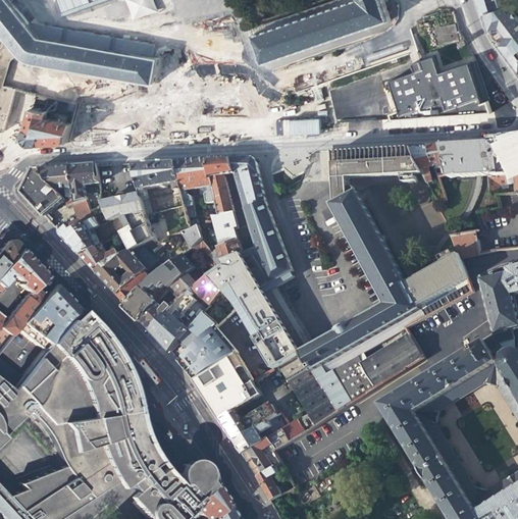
[(0,125),(2,126),(5,113),(6,112),(13,86),(1,83),(8,59),(18,52),(26,58),(29,59),(33,60),(146,80),(151,80),(155,56),(47,39),(16,0),(0,0),(0,125)]
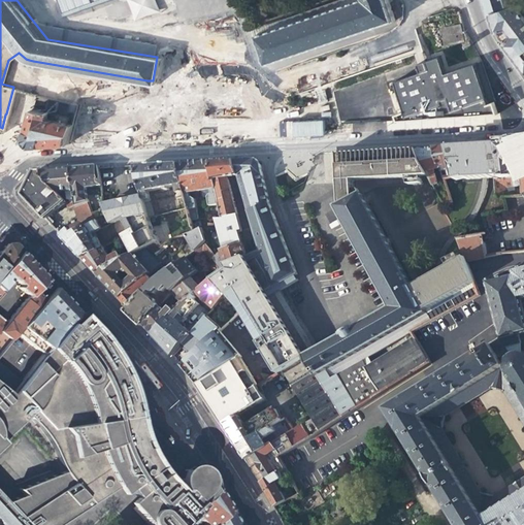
[(54,0),(58,12),(97,0),(54,0)]
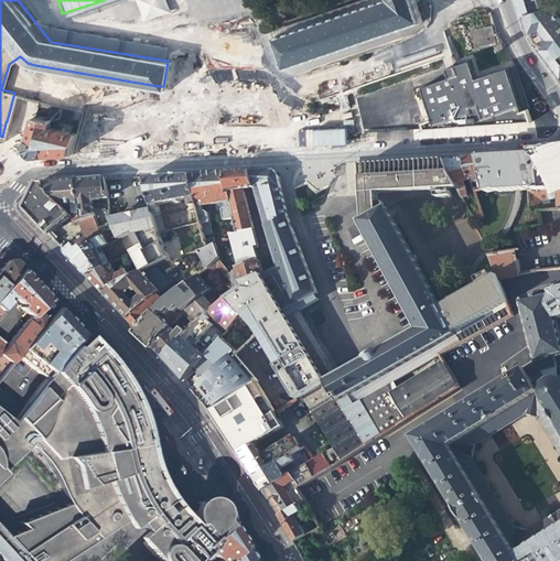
[(131,0),(139,19),(165,8),(162,0),(131,0)]
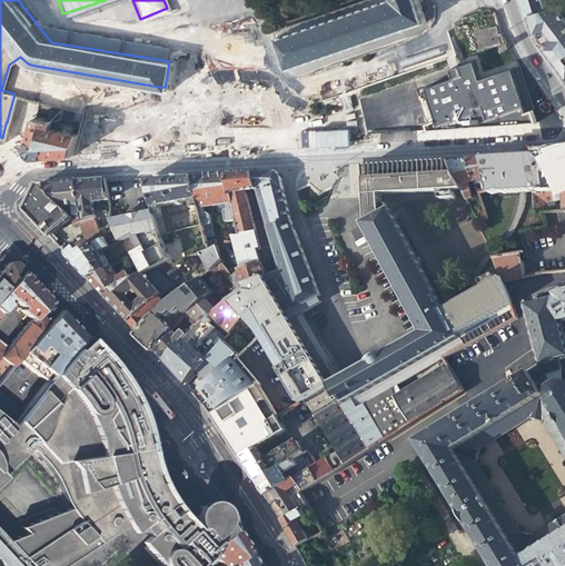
[(353,0),(270,29),(273,36),(374,0),(353,0)]
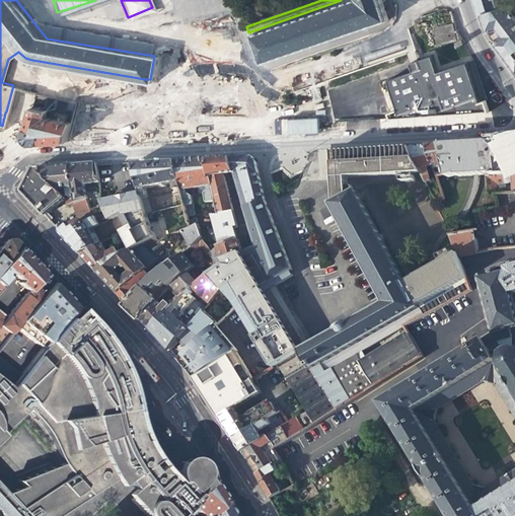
[(341,0),(248,32),(259,61),(385,16),(379,0),(341,0)]
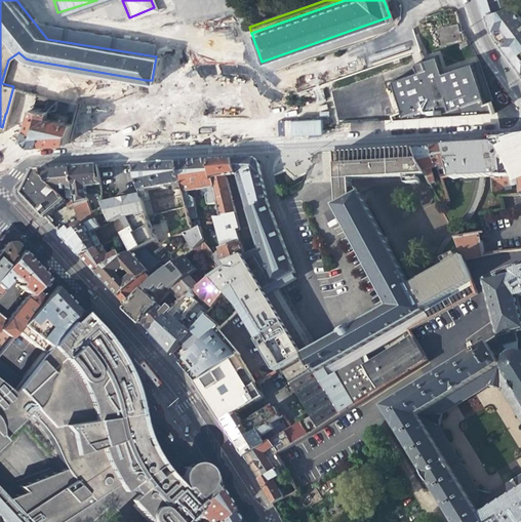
[(520,27),(520,26),(520,25),(520,19),(518,15),(509,3),(499,5),(497,0),(477,0),(480,6),(481,11),(483,19),(486,26),(488,29),(488,30),(497,28),(499,31),(503,35),(504,52),(512,64),(520,63),(520,27)]
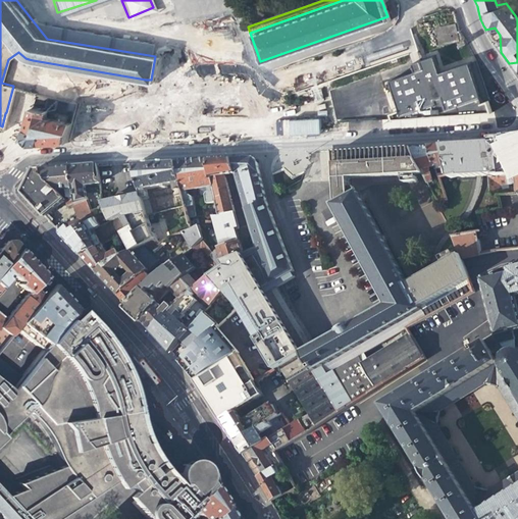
[(465,43),(460,33),(454,36),(457,45),(465,43)]
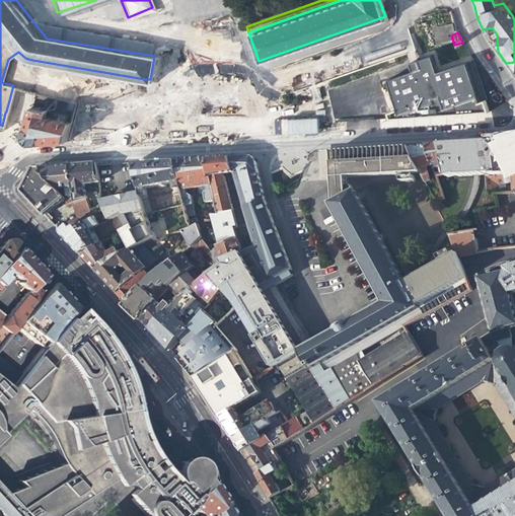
[(417,66),(384,77),(393,105),(395,112),(430,100),(428,96),(436,93),(440,105),(474,94),(462,60),(433,70),(429,54),(415,57),(417,66)]
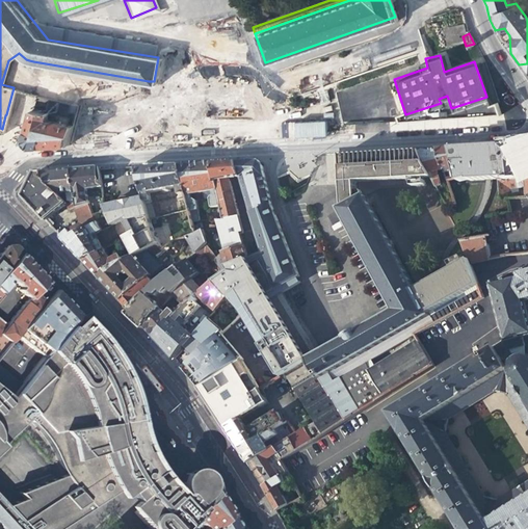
[(149,81),(147,98),(166,100),(160,83),(154,81),(149,81)]
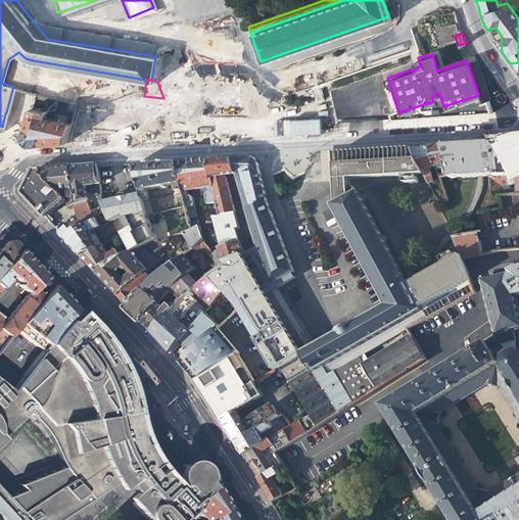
[(332,89),(331,109),(340,109),(340,113),(348,113),(349,97),(346,97),(347,88),(338,88),(338,89),(332,89)]
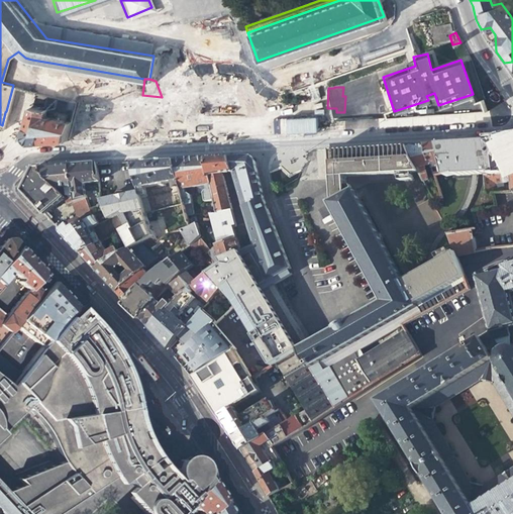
[(70,108),(72,100),(65,98),(63,106),(70,108)]
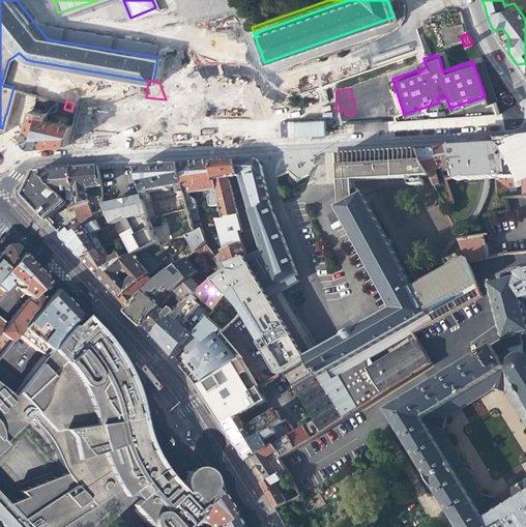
[(65,115),(29,105),(21,136),(28,144),(38,143),(44,143),(64,142),(69,122),(64,121),(65,115)]
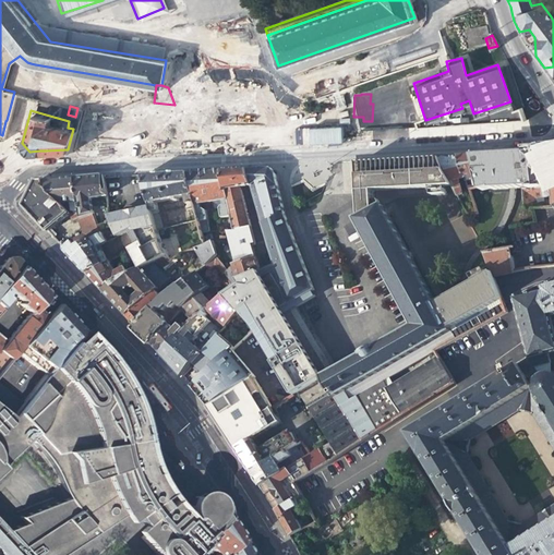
[(405,123),(405,134),(496,130),(496,119),(405,123)]
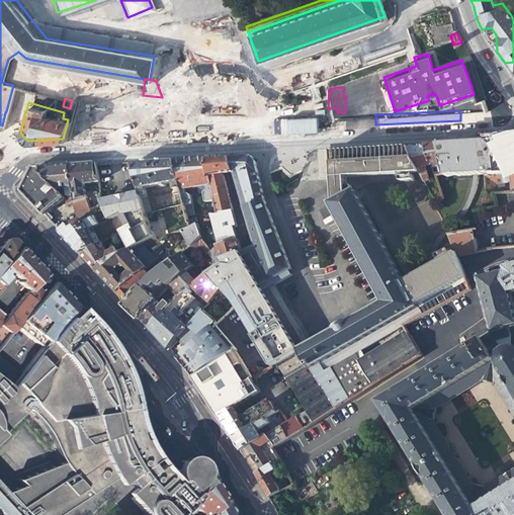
[(313,115),(271,116),(271,132),(314,131),(313,115)]
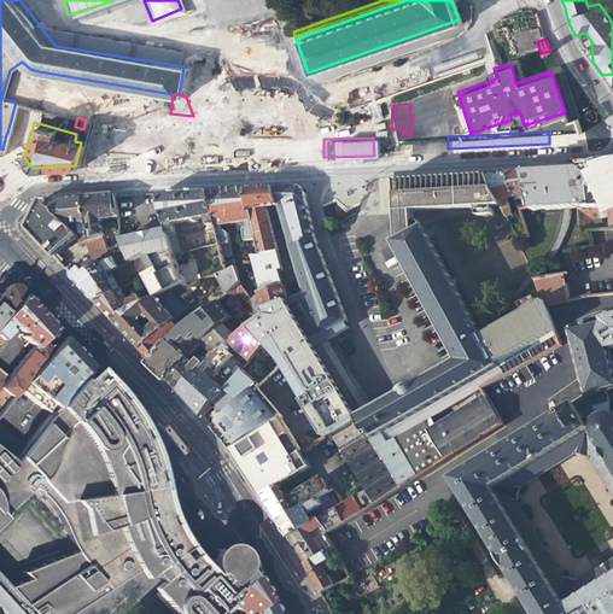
[(612,191),(612,164),(602,165),(579,167),(584,205),(601,204),(601,193),(612,191)]
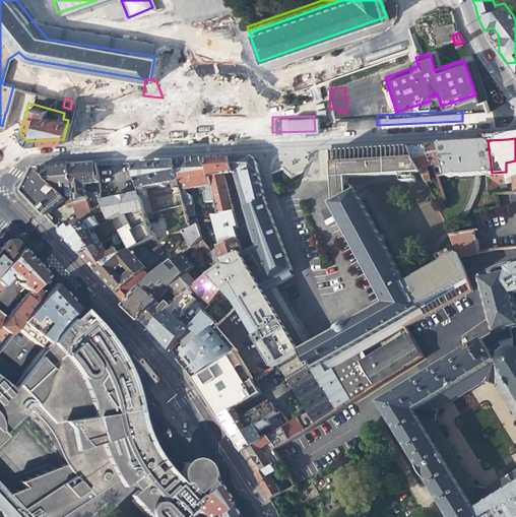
[(492,173),(488,140),(463,142),(446,142),(455,165),(456,175),(456,177),(492,173)]
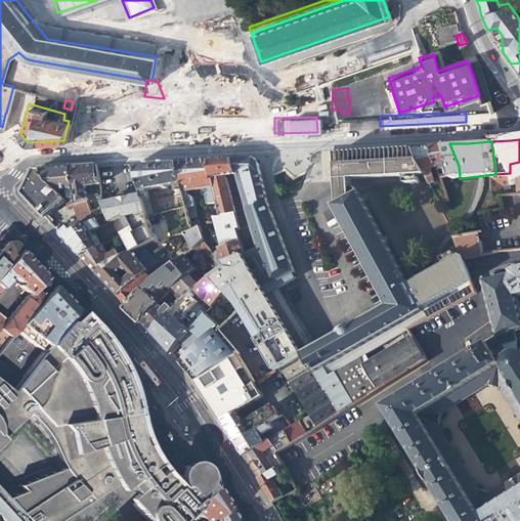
[(459,166),(449,143),(445,144),(440,144),(445,163),(448,174),(448,177),(460,176),(459,166)]
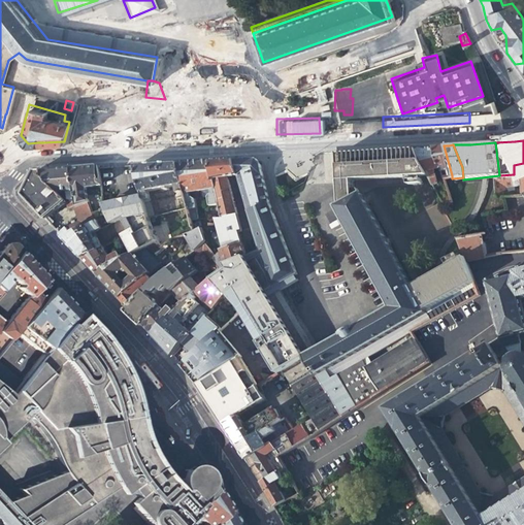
[(446,177),(452,175),(449,164),(444,145),(438,145),(431,146),(436,166),(441,164),(446,177)]
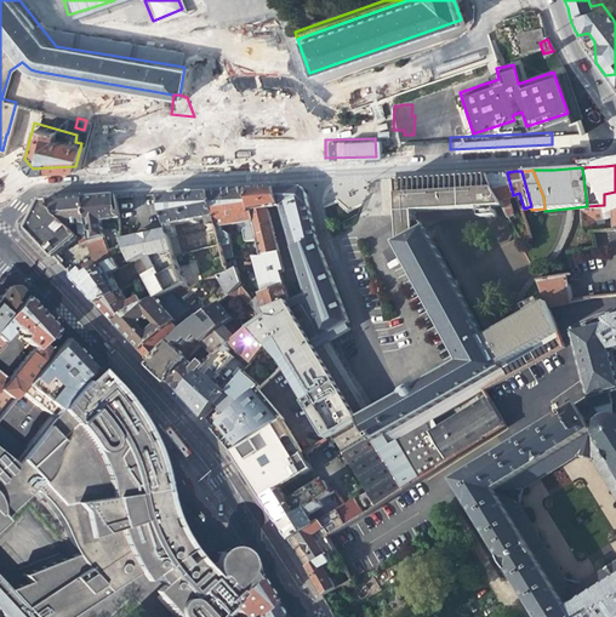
[(513,196),(513,195),(507,172),(495,172),(485,173),(489,189),(497,205),(506,220),(513,216),(509,209),(507,199),(513,196)]
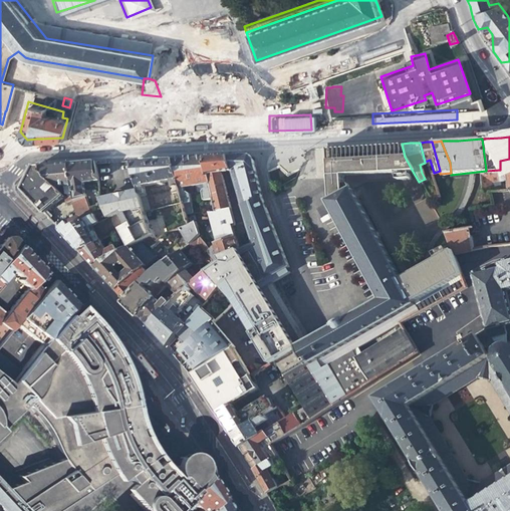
[(300,343),(294,347),(305,365),(308,370),(330,406),(344,397),(362,385),(416,352),(402,329),(359,356),(345,363),(351,372),(335,381),(325,363),(319,367),(315,360),(349,340),(412,304),(410,301),(459,276),(451,253),(450,251),(399,278),(349,188),(342,191),(340,175),(412,170),(405,157),(402,144),(326,148),(326,157),(329,198),(325,201),(377,298),(305,341),(300,343)]
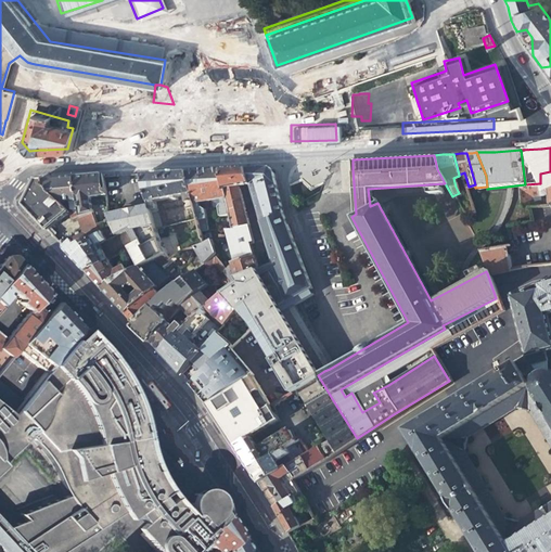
[(266,165),(243,167),(247,183),(250,195),(265,245),(289,235),(279,213),(270,178),(270,172),(266,165)]
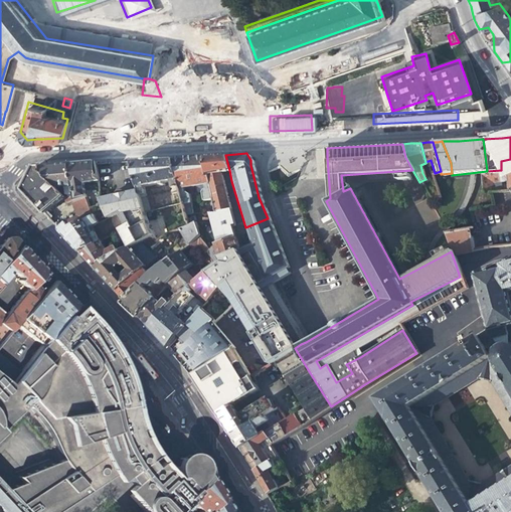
[(218,170),(218,171),(223,171),(229,170),(225,155),(219,155),(214,156),(218,170)]
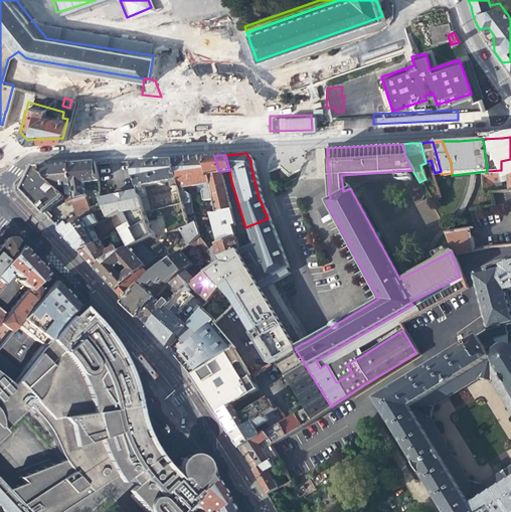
[(202,199),(211,197),(205,172),(202,156),(195,157),(178,157),(170,158),(178,193),(180,199),(182,209),(183,213),(191,211),(186,192),(183,191),(181,191),(180,186),(205,182),(205,187),(200,188),(200,191),(202,199)]
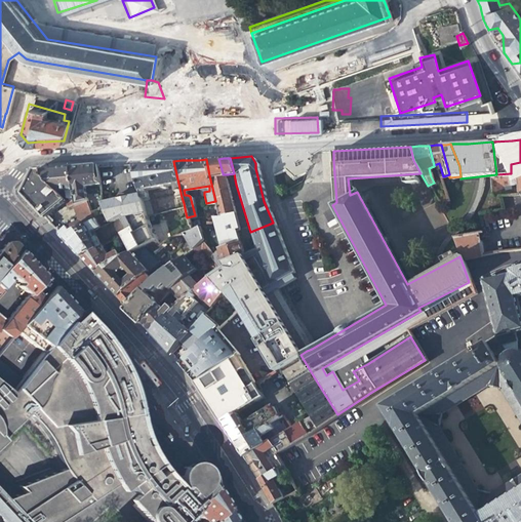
[(211,159),(206,159),(209,175),(223,173),(218,159),(211,159)]
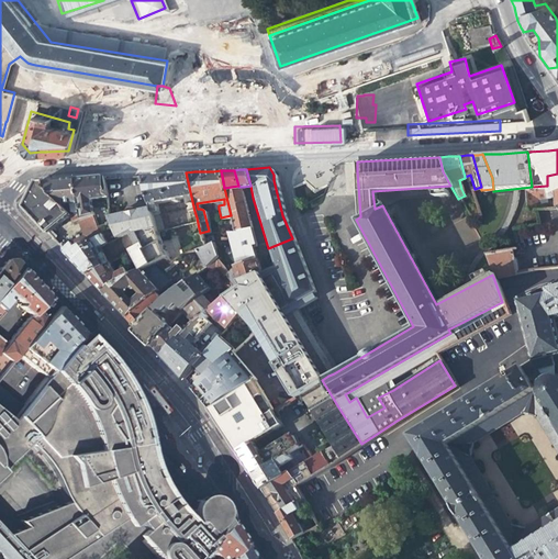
[(186,212),(194,211),(186,172),(160,174),(142,175),(147,207),(151,215),(155,214),(153,203),(185,197),(187,204),(185,209),(186,212)]
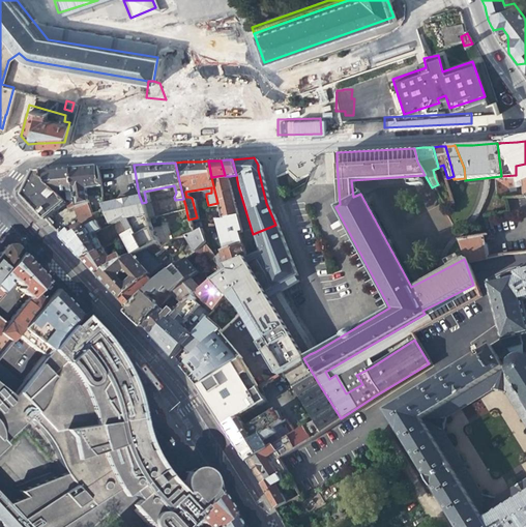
[(516,175),(520,174),(525,173),(525,164),(516,166),(516,175)]
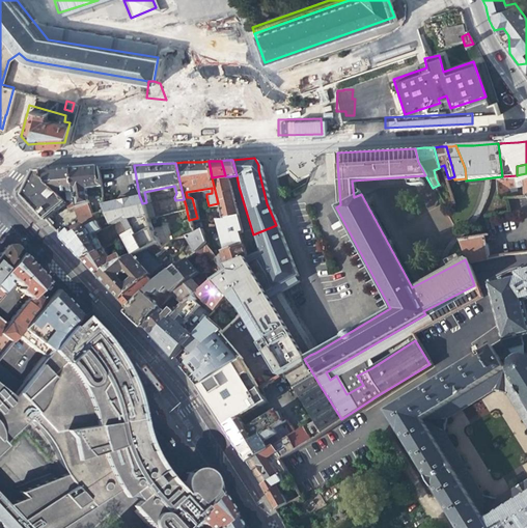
[(77,166),(68,167),(75,206),(85,202),(83,187),(99,186),(94,167),(94,165),(80,166),(77,166)]
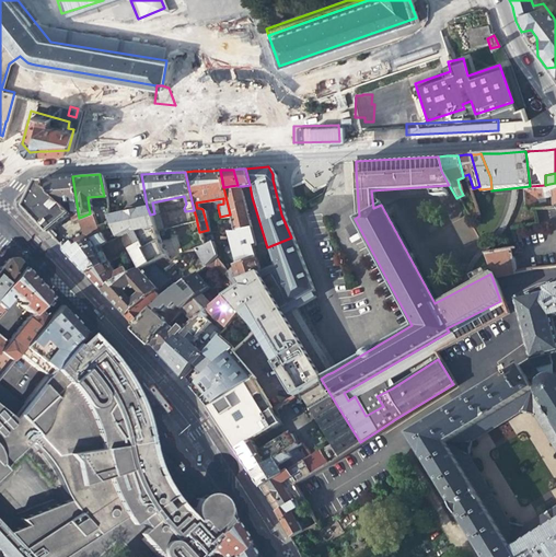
[(69,212),(66,213),(70,221),(73,220),(79,218),(72,176),(53,178),(42,178),(57,201),(68,200),(69,212)]
